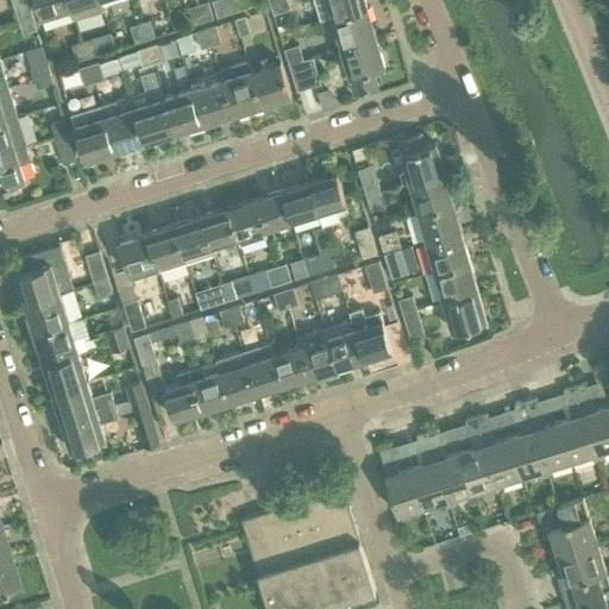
[(11,0),(17,18),(31,14),(25,0),(11,0)]
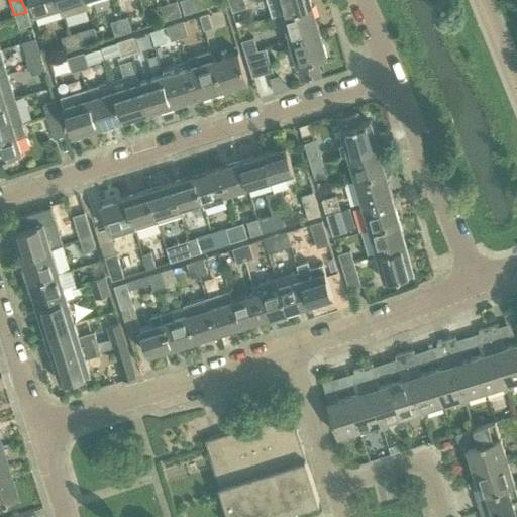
[(28,0),(33,14),(60,7),(57,0),(28,0)]
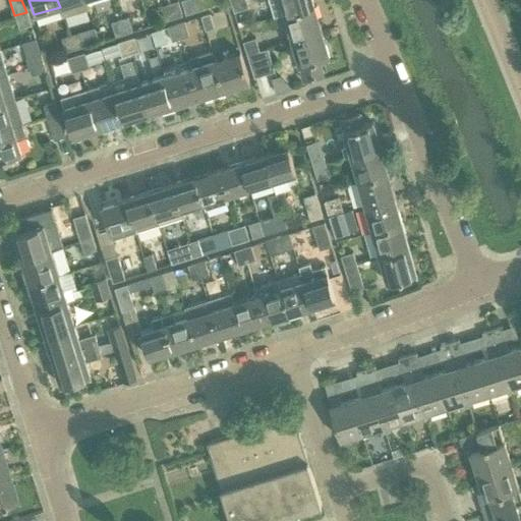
[(89,8),(85,0),(57,0),(60,7),(60,6),(63,16),(89,8)]
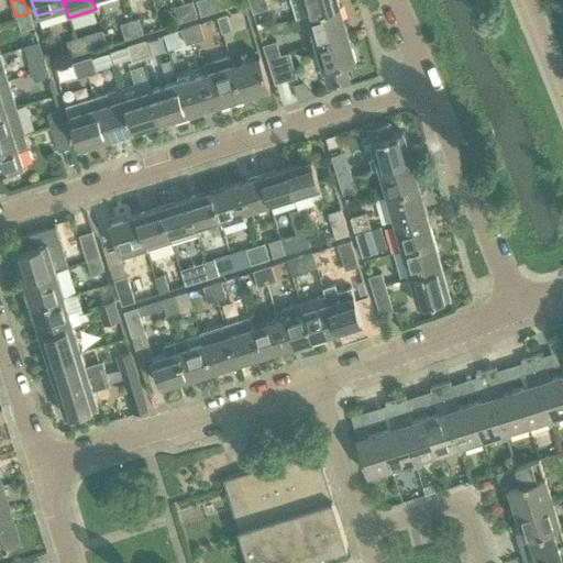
[(211,0),(216,11),(225,9),(222,0),(211,0)]
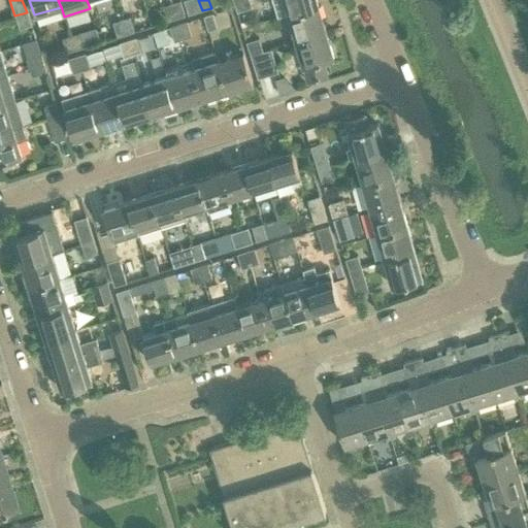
[(237,12),(252,8),(249,0),(248,0),(234,4),(237,12)]
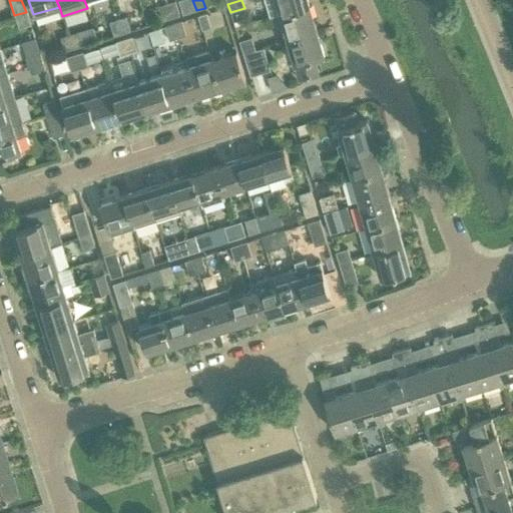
[(310,6),(307,0),(265,0),(271,18),(280,15),(310,6)]
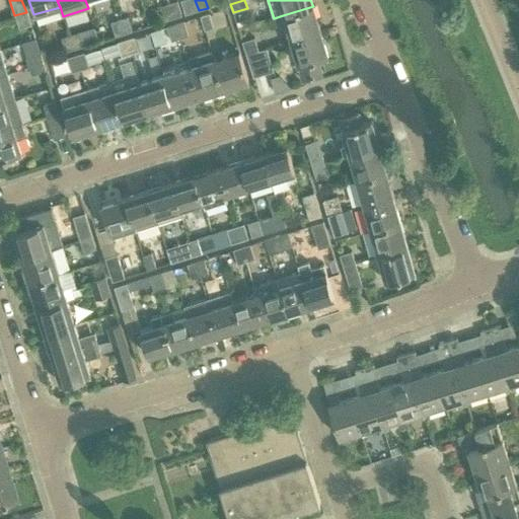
[(173,18),(182,15),(177,1),(168,4),(173,18)]
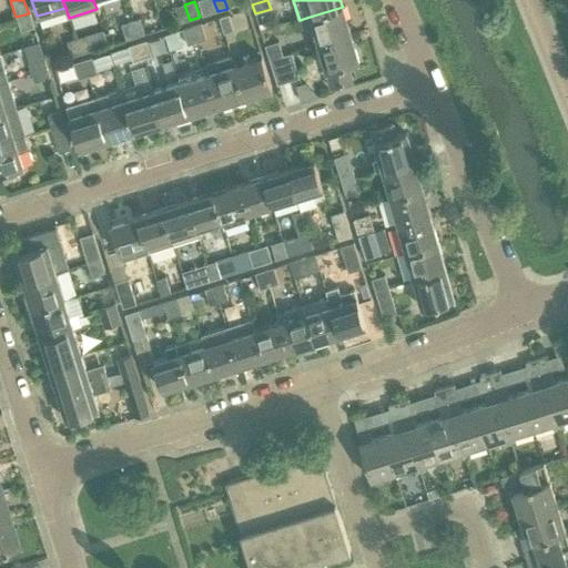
[(184,4),(175,7),(181,23),(190,20),(184,4)]
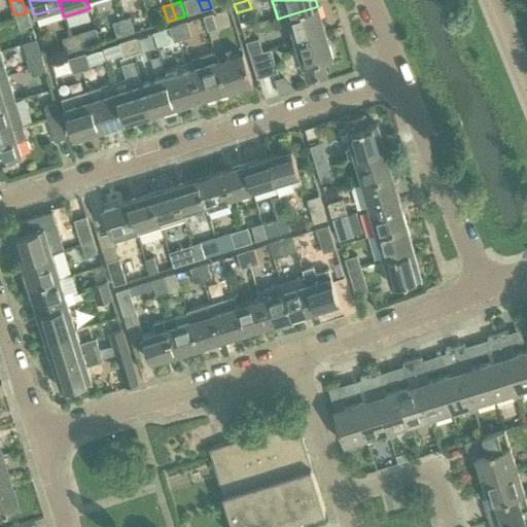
[(294,41),(325,32),(318,6),(287,15),(294,41)]
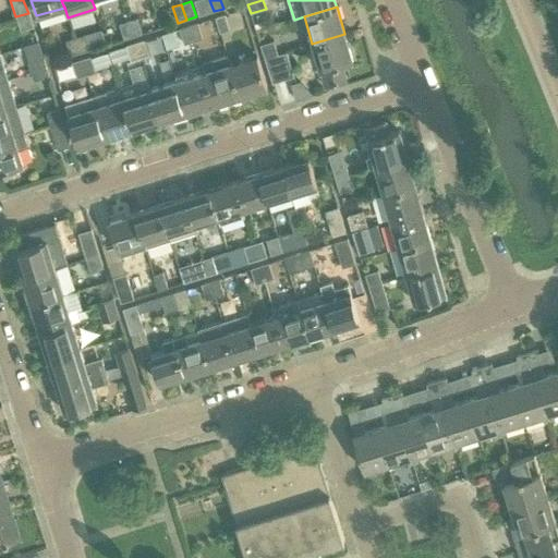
[(20,31),(32,26),(28,13),(15,16),(20,31)]
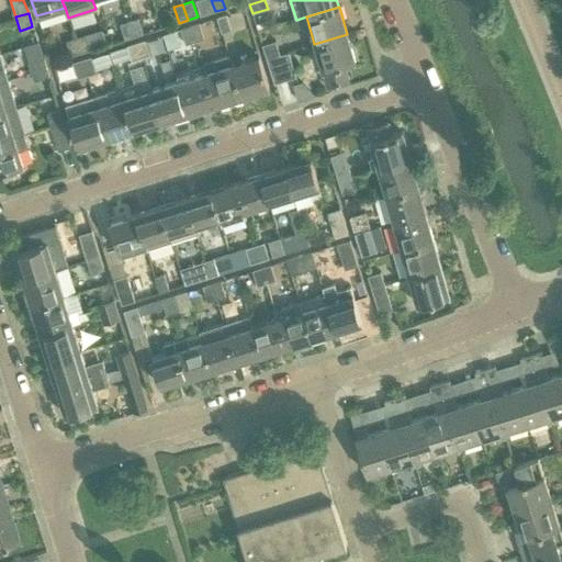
[(222,33),(231,31),(226,14),(216,18),(222,33)]
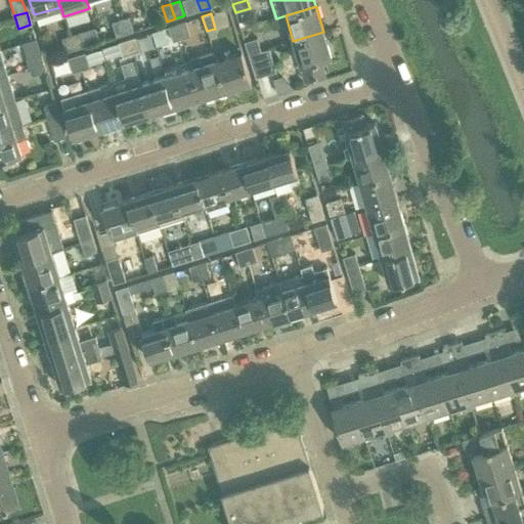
[(124,35),(133,32),(129,17),(120,19),(124,35)]
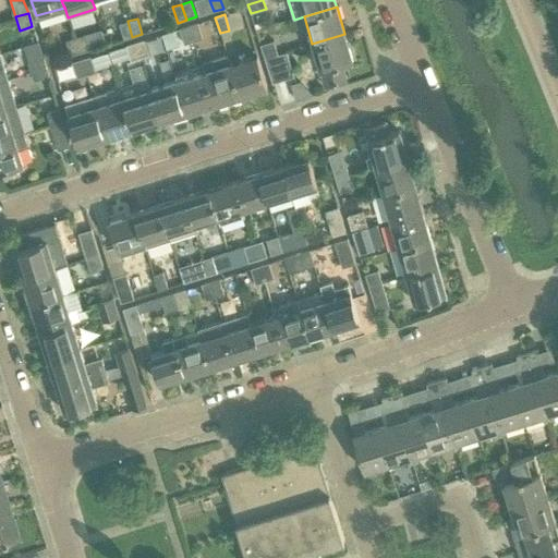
[(124,39),(132,37),(128,21),(119,24),(124,39)]
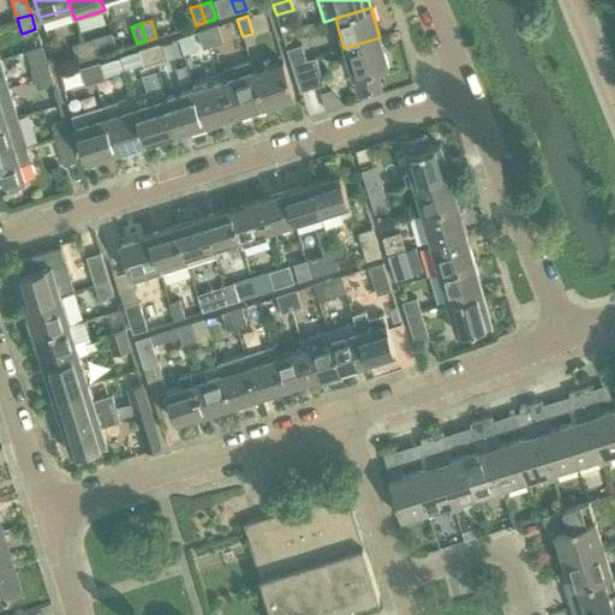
[(213,46),(224,42),(218,25),(207,29),(213,46)]
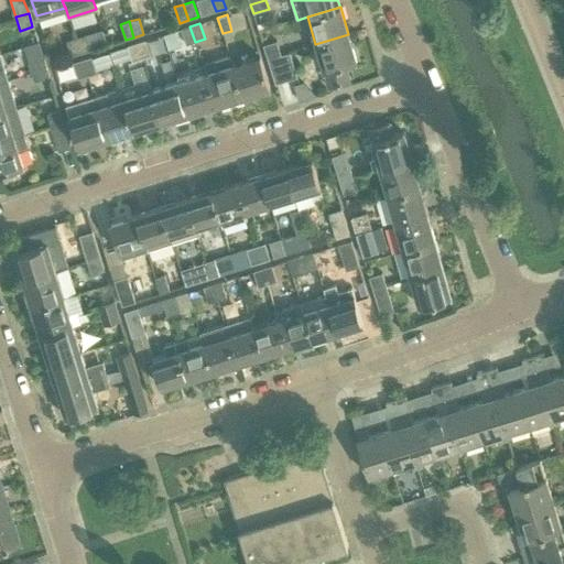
[(186,45),(195,42),(190,26),(182,29),(186,45)]
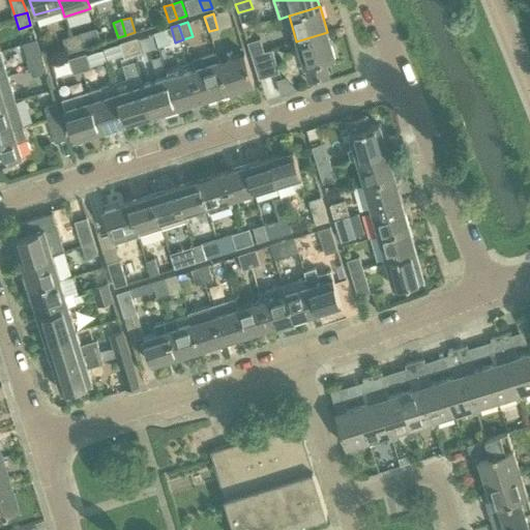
[(328,77),(324,61),(334,58),(327,32),(296,41),(303,66),(308,83),(328,77)]
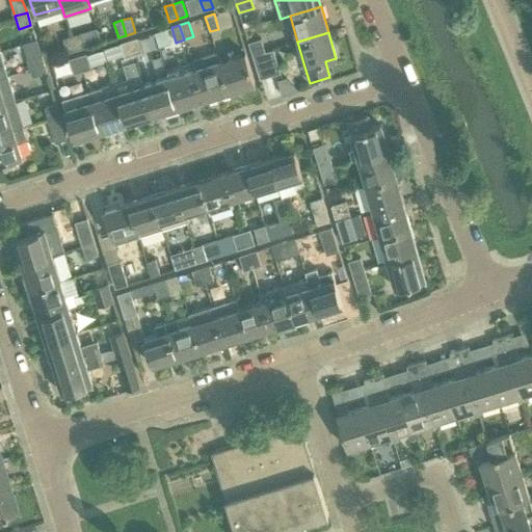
[(75,51),(84,48),(79,33),(71,36),(75,51)]
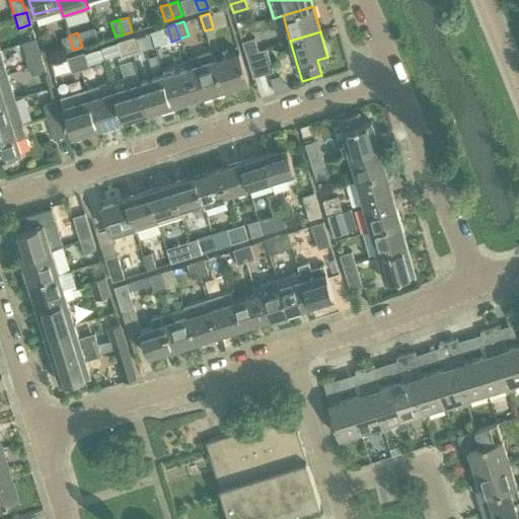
[(65,53),(73,50),(69,35),(61,38),(65,53)]
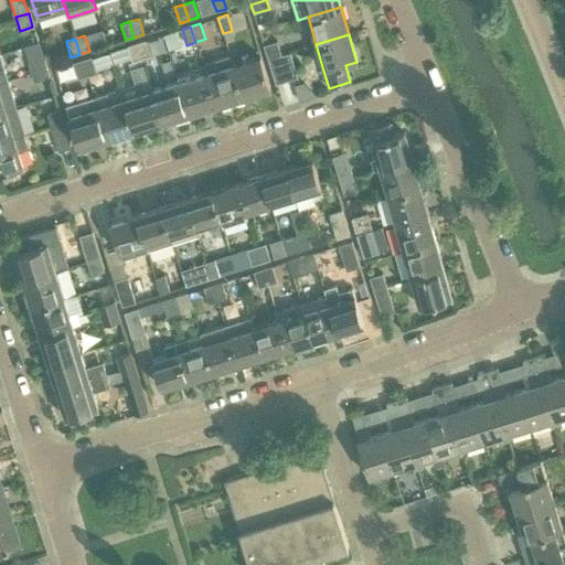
[(141,60),(151,56),(146,40),(136,43),(141,60)]
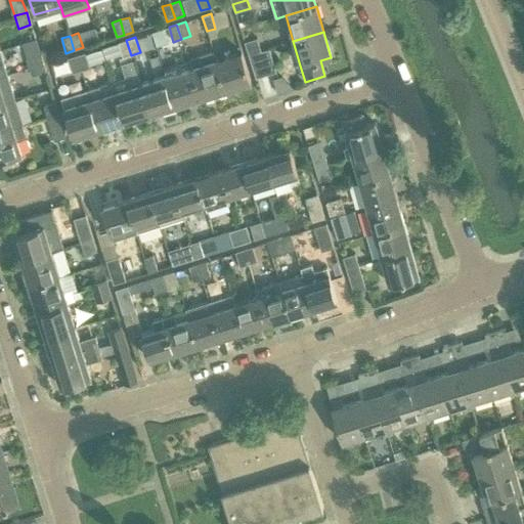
[(249,54),(261,51),(257,38),(245,42),(249,54)]
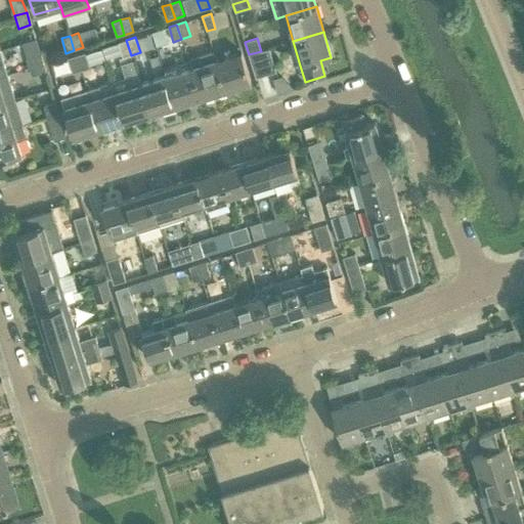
[(123,57),(131,55),(126,40),(118,43),(123,57)]
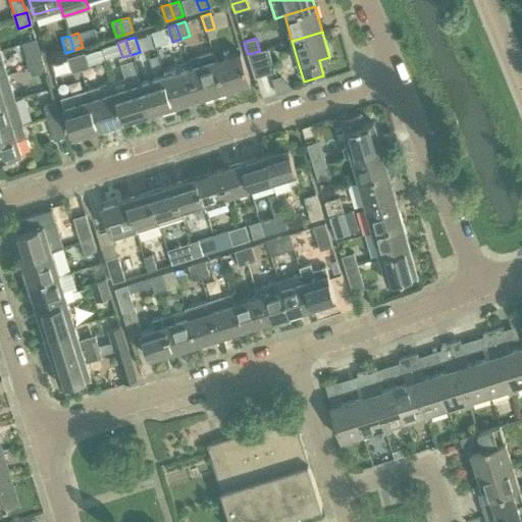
[(260,51),(248,54),(255,77),(274,71),(268,49),(260,52),(260,51)]
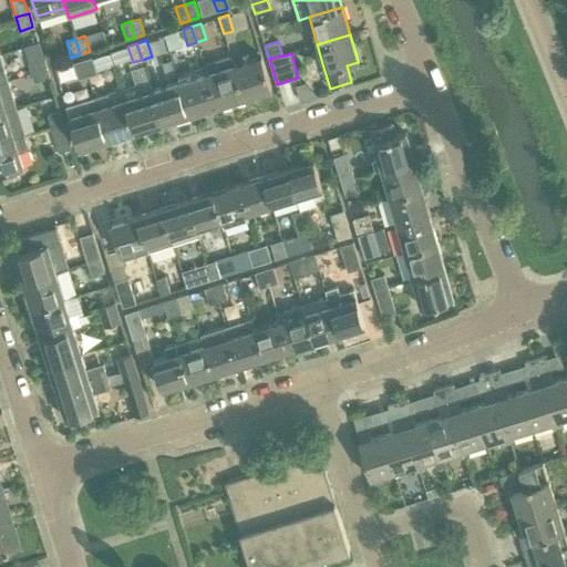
[(234,65),(234,64),(232,55),(203,64),(206,73),(216,105),(244,98),(234,65)]
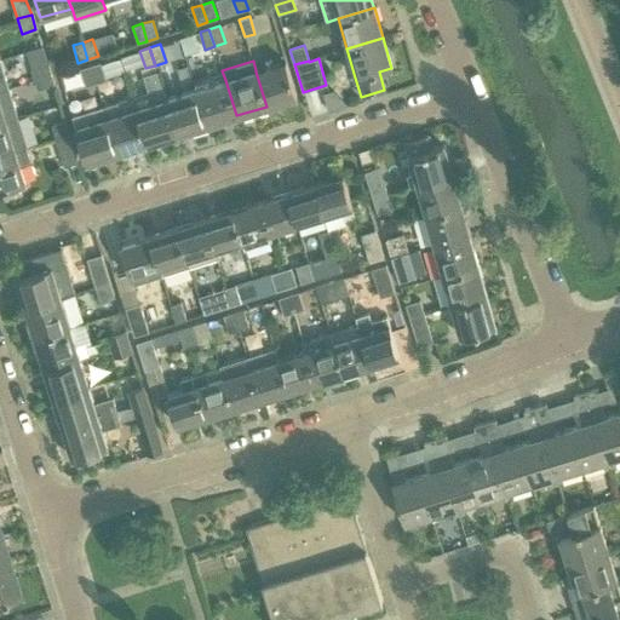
[(256,72),(267,107),(296,97),(285,62),(256,70),(256,72)]
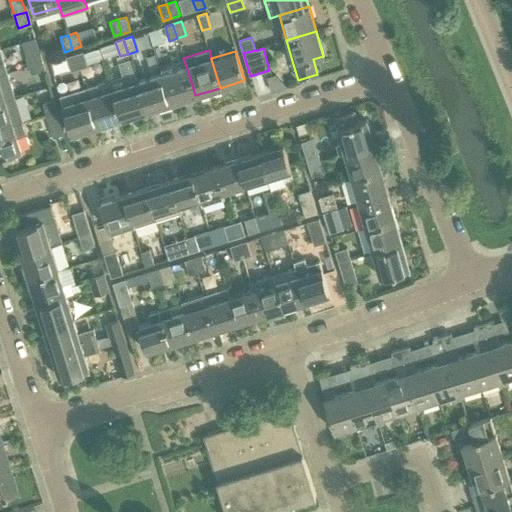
[(78,69),(88,66),(83,52),(74,55),(78,69)]
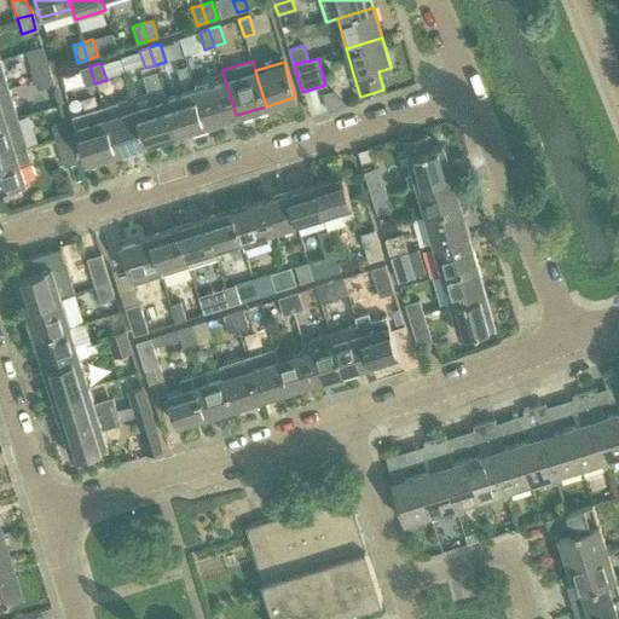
[(34,79),(50,74),(47,65),(30,70),(34,79)]
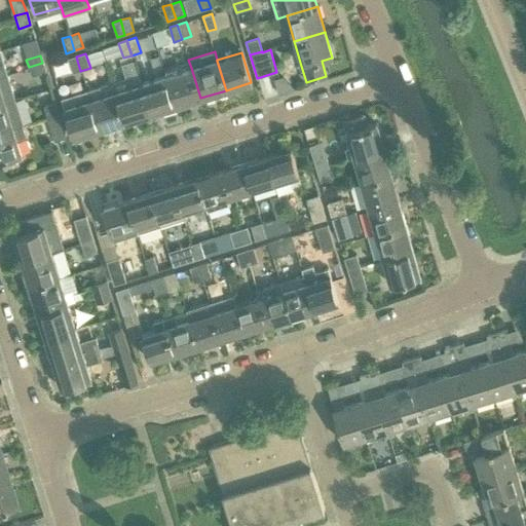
[(73,73),(80,71),(76,57),(68,59),(73,73)]
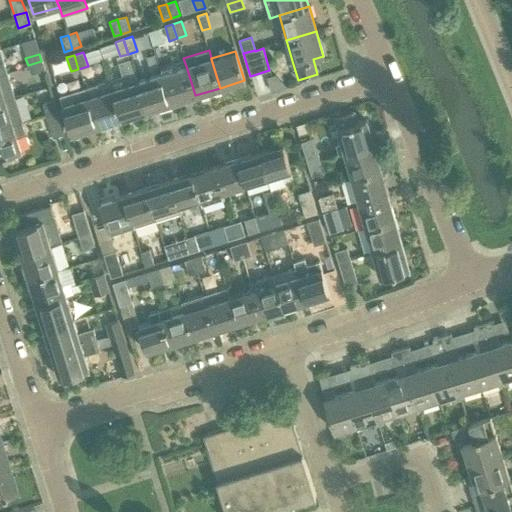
[(122,76),(110,80),(113,89),(112,90),(121,119),(146,111),(136,82),(137,82),(130,58),(118,62),(122,76)]
